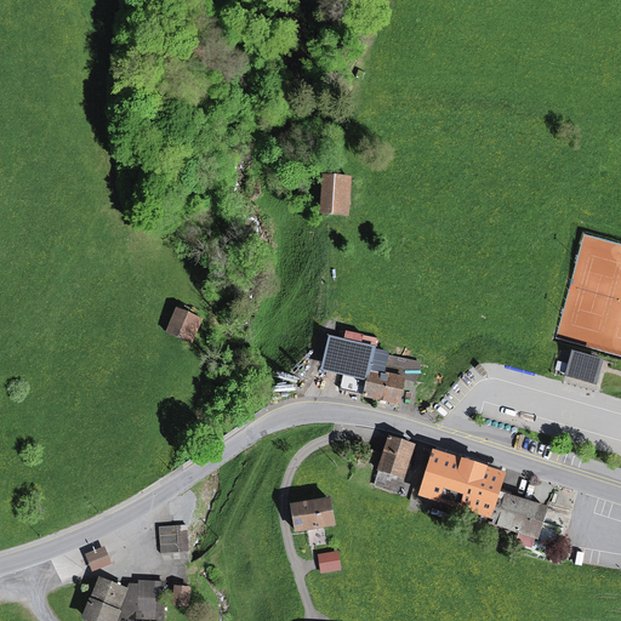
[(319,216),(349,218),(352,177),(323,175),(319,216)]
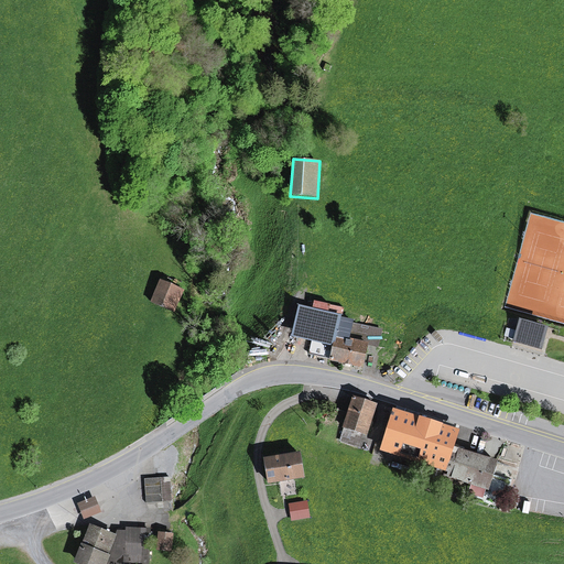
[(183,294),(159,283),(149,303),(174,314),(183,294)]
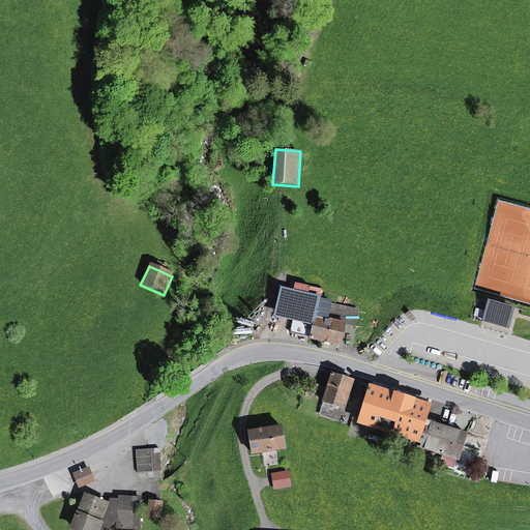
[(331,300),(280,288),(273,316),(313,325),(310,337),(340,345),(345,320),(327,316),(331,300)]
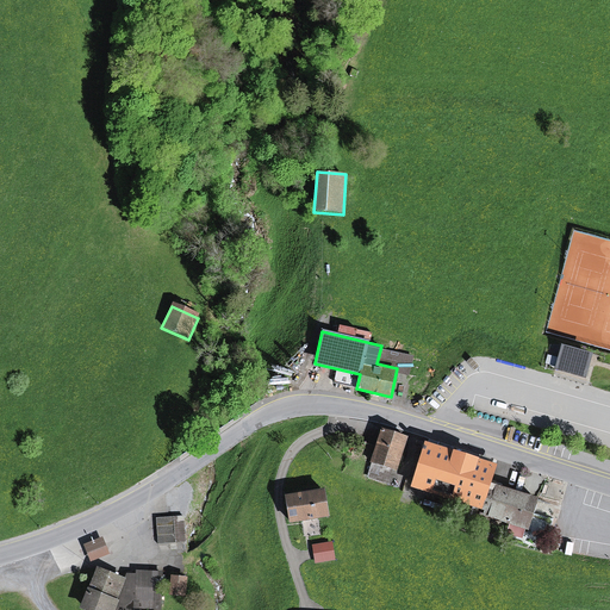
[(586,378),(593,354),(562,346),(555,369),(586,378)]
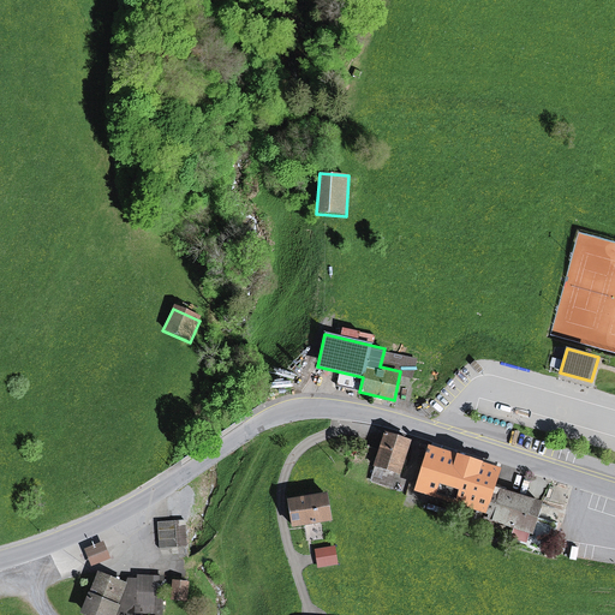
[(410,441),(382,434),(375,467),(401,473),(410,441)]
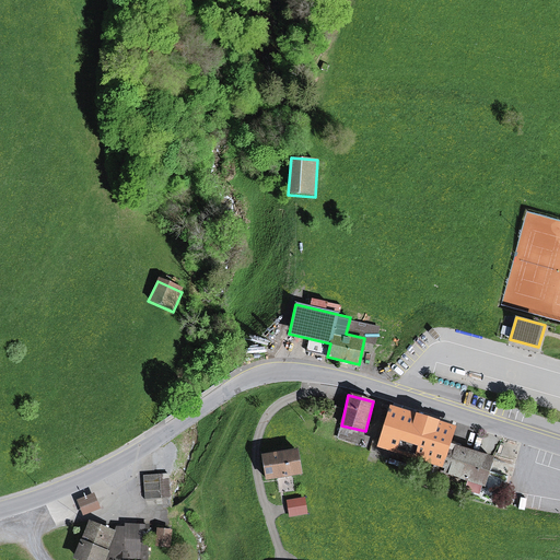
[(374,451),(441,473),(455,428),(389,407),(374,451)]
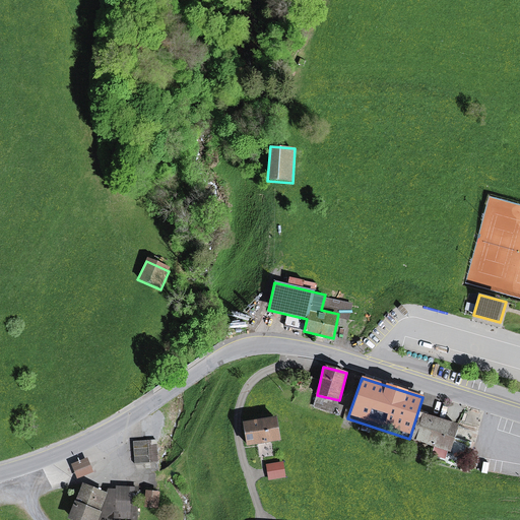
[(459,425),(420,413),(412,439),(451,451),(459,425)]
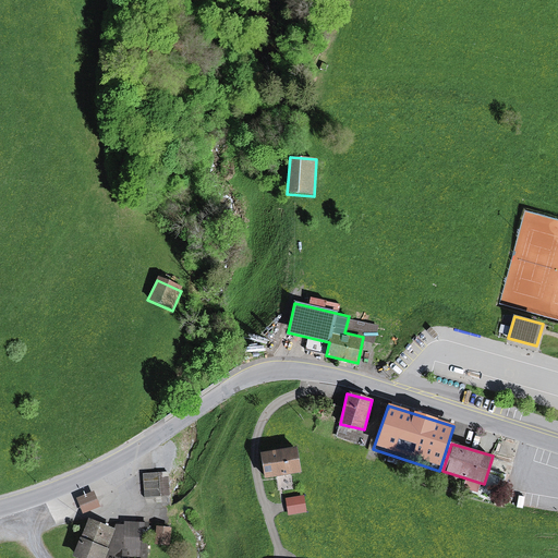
[(296,448),(262,455),(266,481),(301,474),(296,448)]
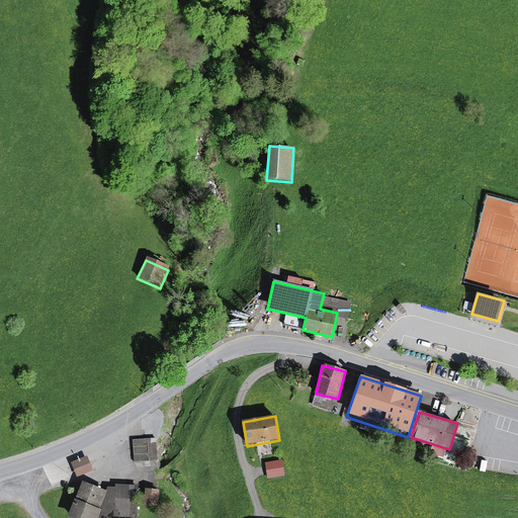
[(159,438),(133,440),(135,462),(160,460),(159,438)]
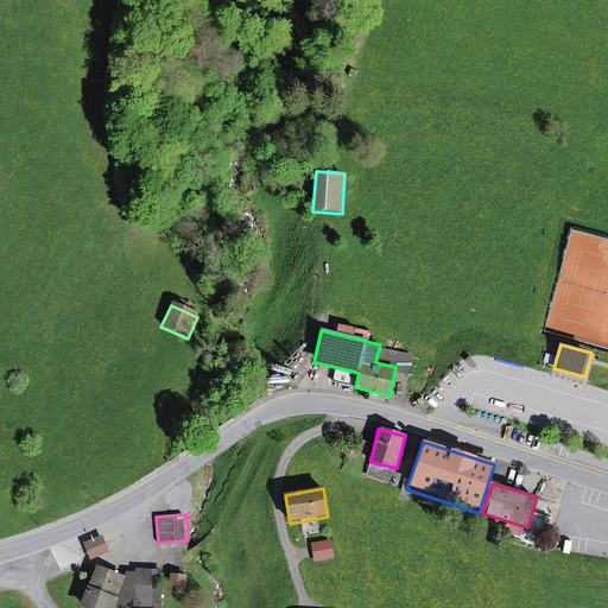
[(102,536),(82,544),(89,563),(109,555),(102,536)]
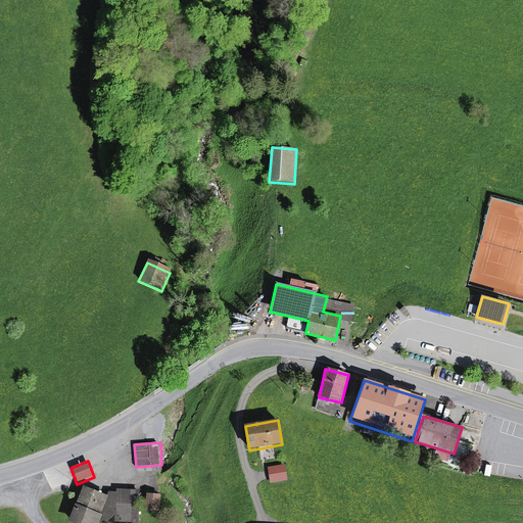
[(287,481),(284,465),(267,468),(270,484),(287,481)]
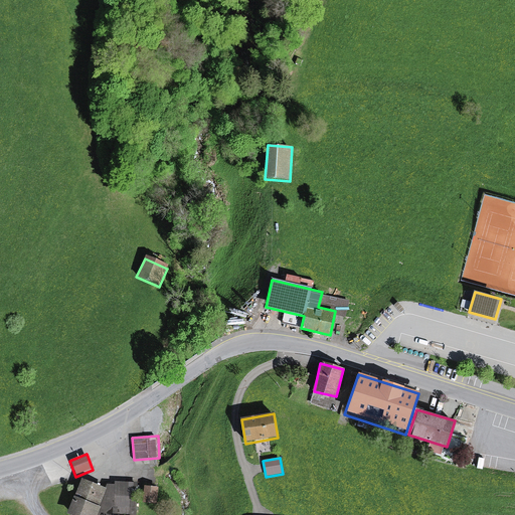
[(95,514),(106,491),(80,480),(65,514),(95,514)]
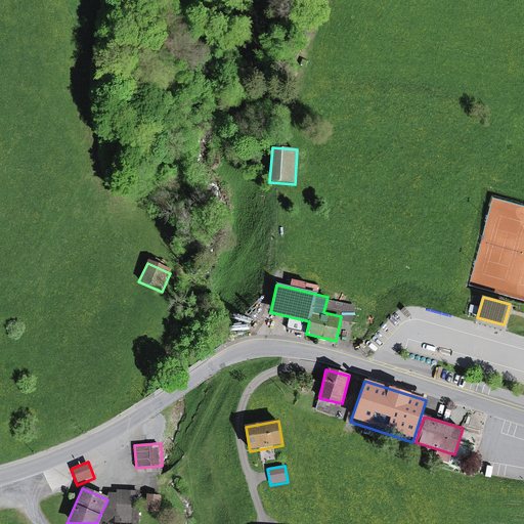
[(107,499),(96,523),(140,523),(140,492),(110,491),(107,499)]
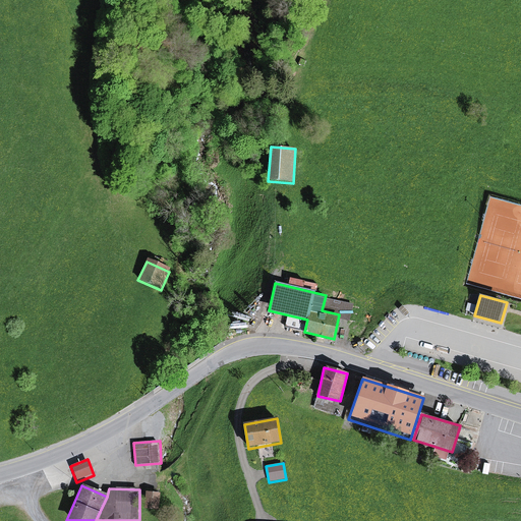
[(160,491),(146,490),(143,506),(150,507),(158,508),(160,491)]
